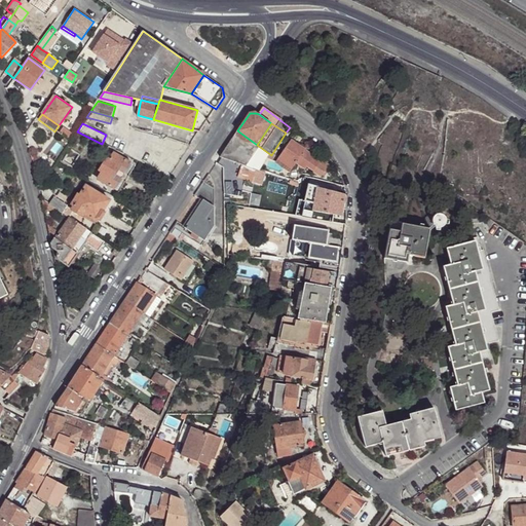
[(67,141),(72,134),(63,127),(59,132),(61,134),(60,136),(67,141)]
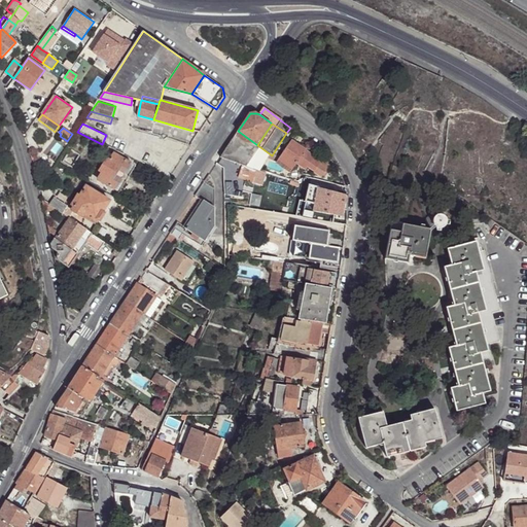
[(257,145),(238,131),(220,157),(225,160),(241,166),(247,169),(260,147),(257,145)]
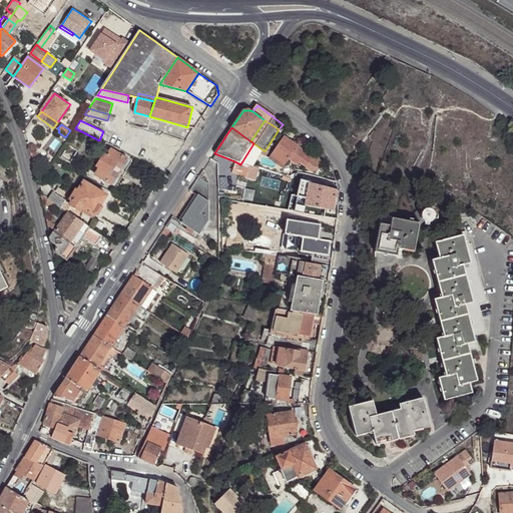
[(271,157),(284,167),(289,160),(298,167),(300,164),(306,169),(312,160),(306,156),(307,155),(298,148),(298,147),(285,138),(271,157)]
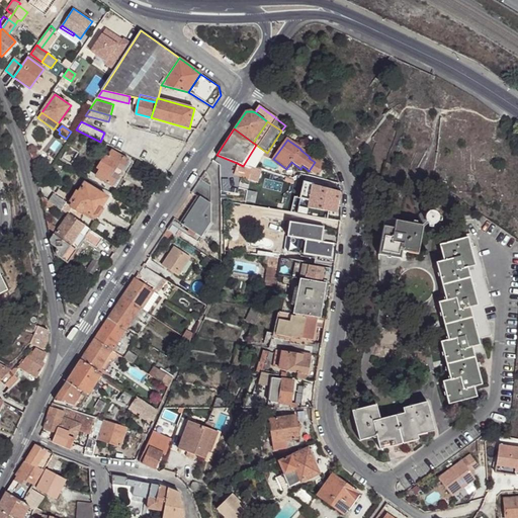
[(267,153),(256,145),(243,166),(251,168),(256,170),(267,153)]
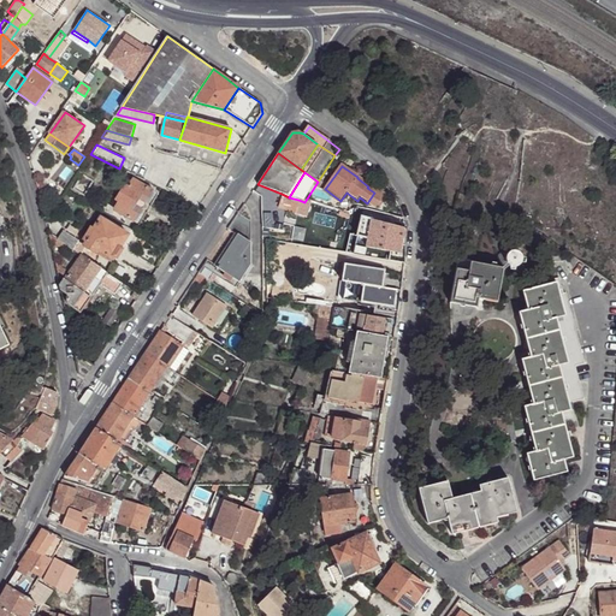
[(144,181),(132,175),(130,179),(132,181),(142,185),(144,181)]
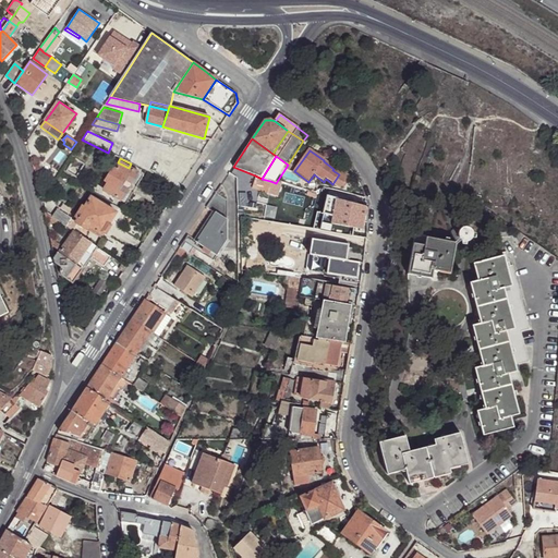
[(129,168),(120,164),(116,170),(113,169),(106,181),(109,183),(105,190),(122,202),(140,173),(129,168)]
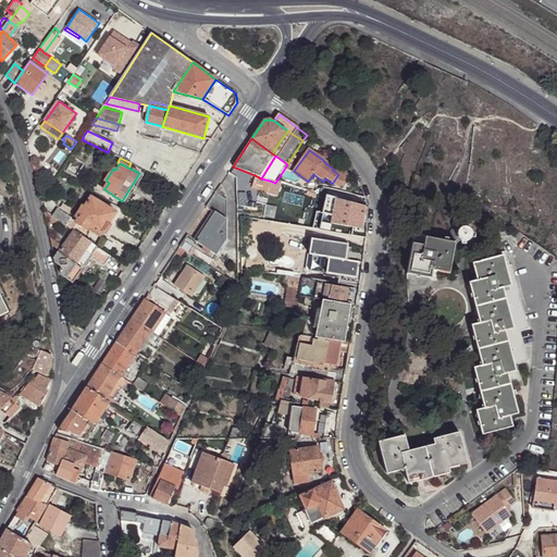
[(160,176),(178,185),(184,175),(164,165),(160,176)]
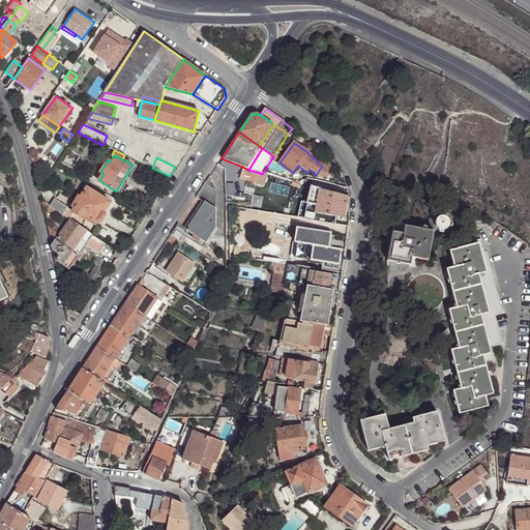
[(292,175),(293,173),(280,163),(277,165),(292,175)]
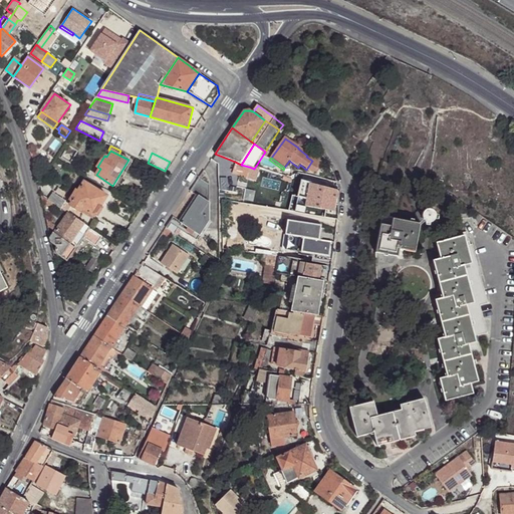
[(241,165),(235,162),(233,166),(240,169),(248,171),(249,167),(241,165)]
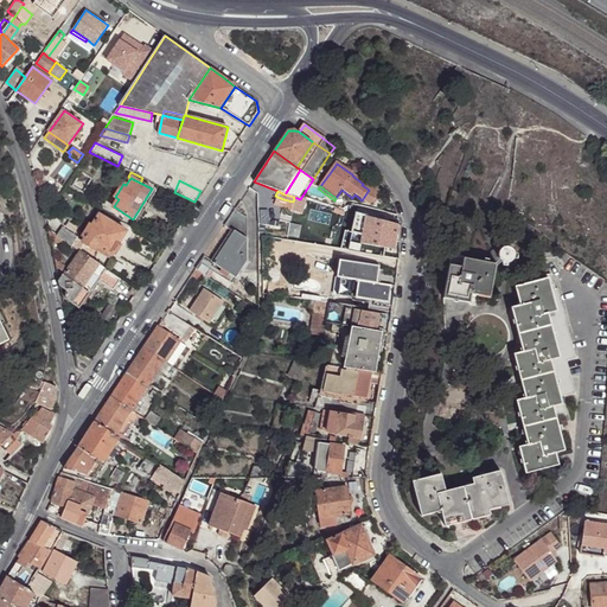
[(295,206),(296,203),(293,202),(283,199),(275,196),(272,206),(289,211),(292,205),(295,206)]
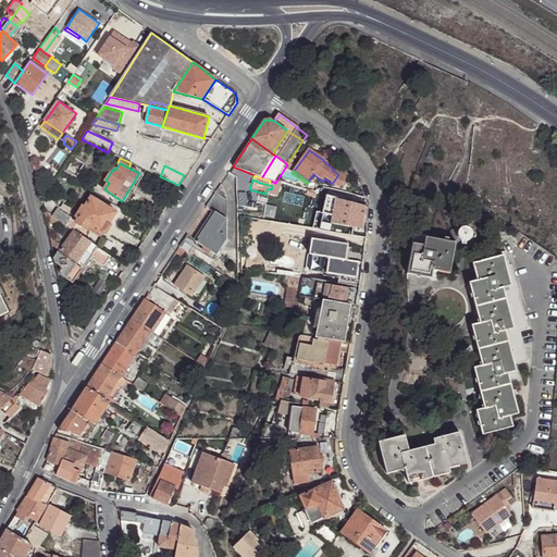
[(330,217),(331,217),(351,221),(356,200),(334,196),(330,217)]
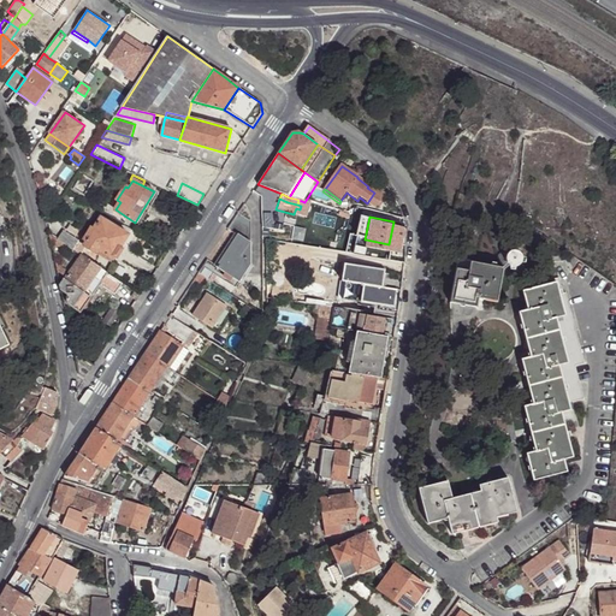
[(101,218),(86,242),(83,244),(95,253),(98,249),(112,259),(128,235),(101,218)]
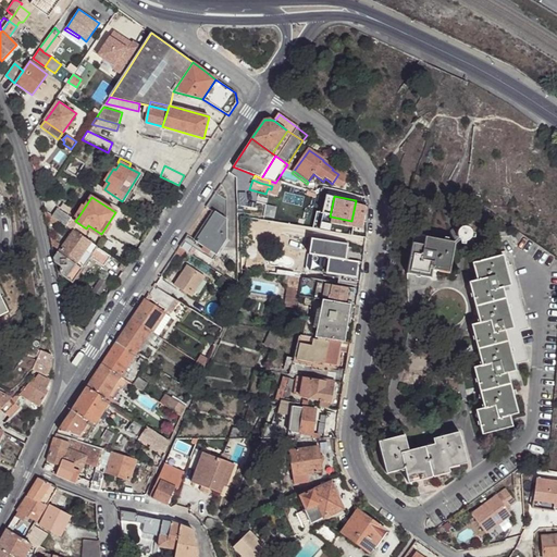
[(57,208),(51,215),(59,222),(66,226),(72,219),(70,217),(57,208)]
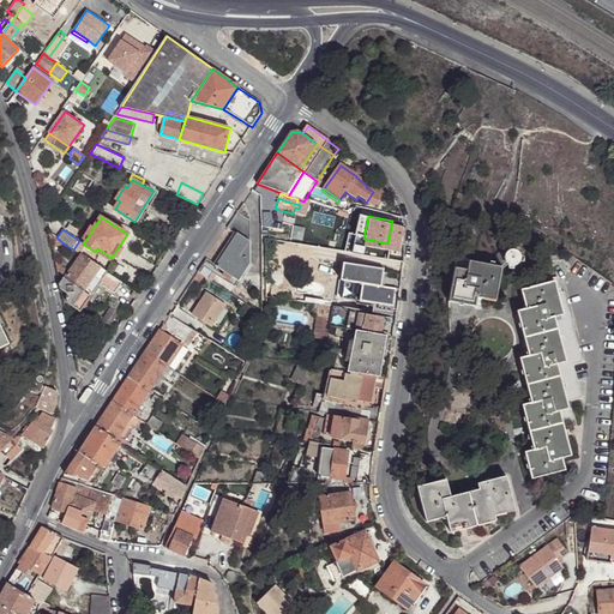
[(56,238),(48,232),(52,246),(65,245),(56,238)]
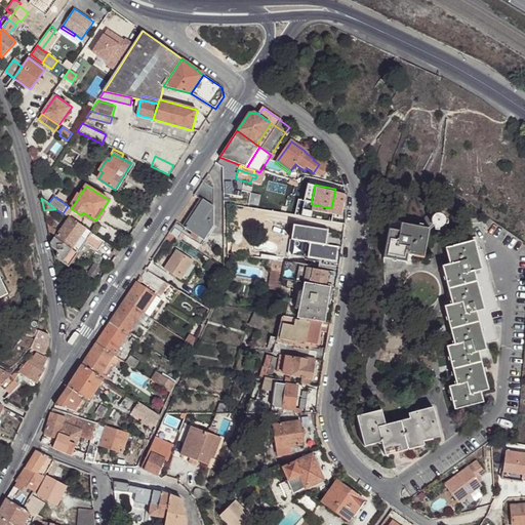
[(202,201),(185,229),(186,229),(204,242),(214,226),(213,208),(202,201)]
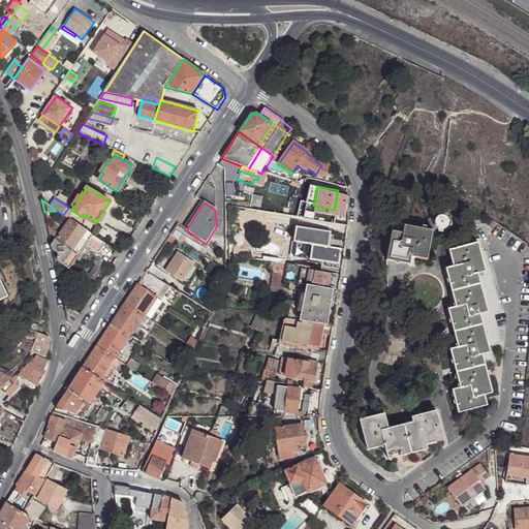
[(299,219),(310,221),(314,206),(313,206),(302,204),(299,219)]
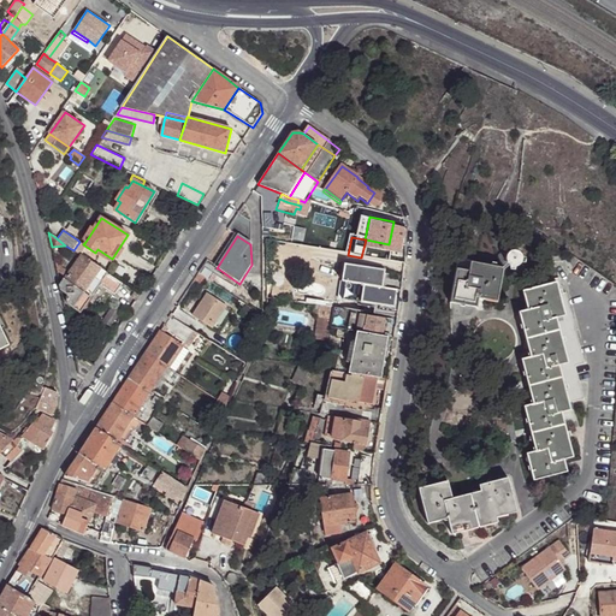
[(520,254),(516,252),(511,252),(508,254),(507,258),(507,262),(508,264),(511,267),(515,267),(519,266),(521,262),(522,258),(520,254)]
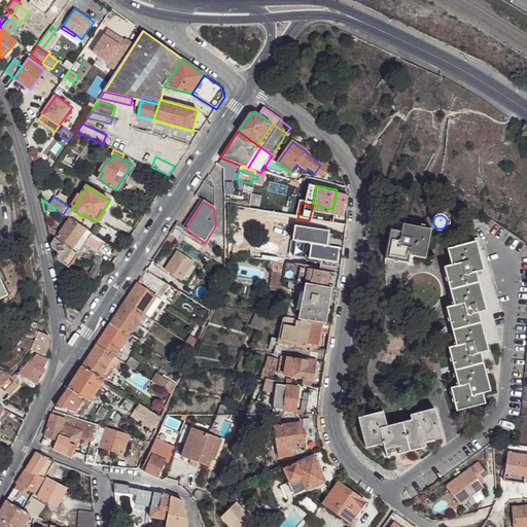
[(71,252),(78,240),(85,230),(69,218),(50,245),(51,248),(58,252),(57,254),(57,257),(59,260),(68,268),(76,255),(71,252)]
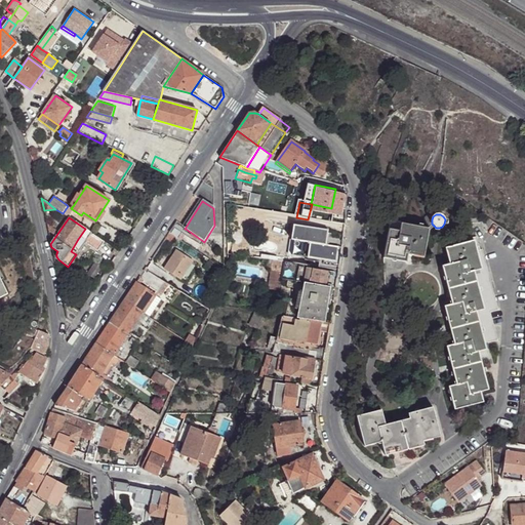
[(400,232),(402,224),(391,221),(390,231),(400,232)]
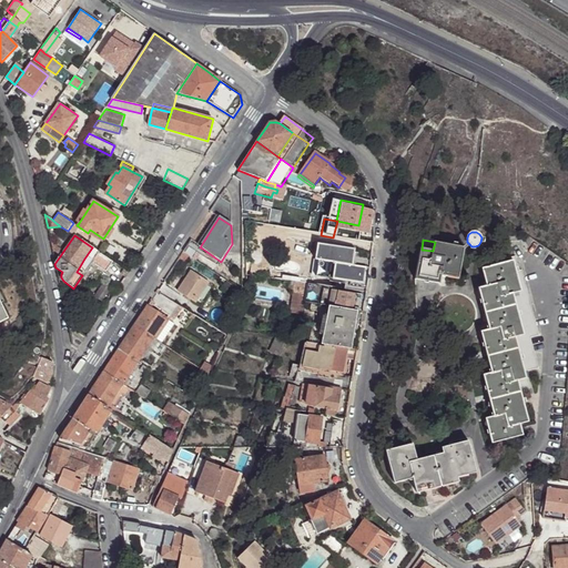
[(50,242),(52,251),(58,254),(61,249),(50,242)]
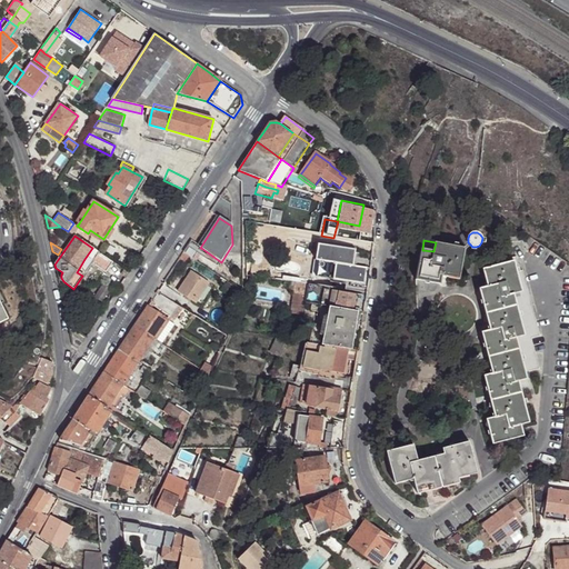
[(200,248),(190,242),(183,252),(193,260),(197,253),(201,248),(200,248)]
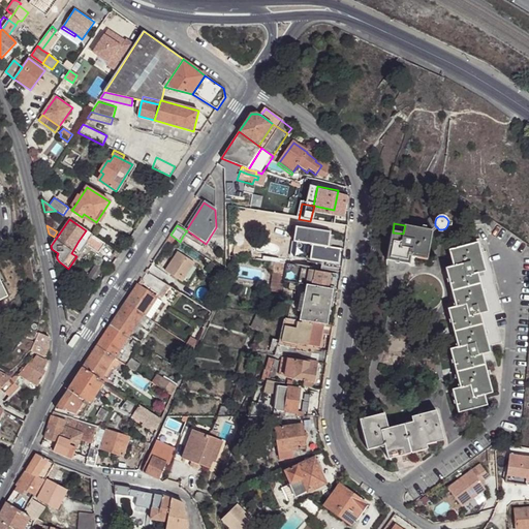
[(296,241),(329,246),(331,230),(294,225),(292,241),(296,241)]
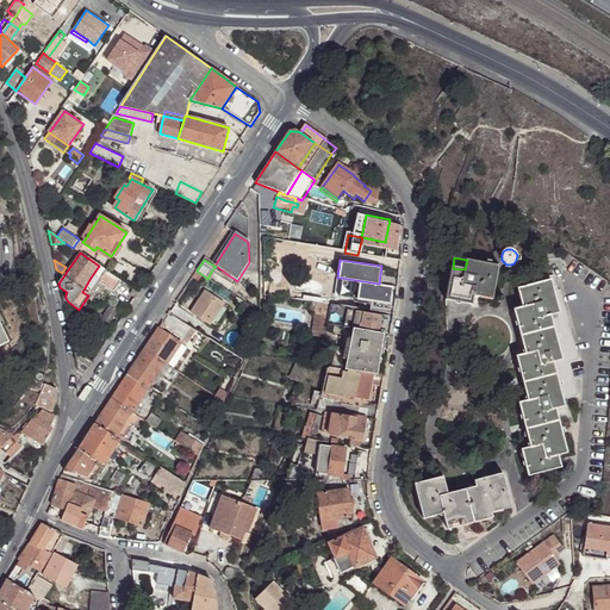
[(499,266),(467,260),(465,269),(453,268),(448,290),(446,302),(461,304),(472,306),(474,297),(493,300),(499,266)]
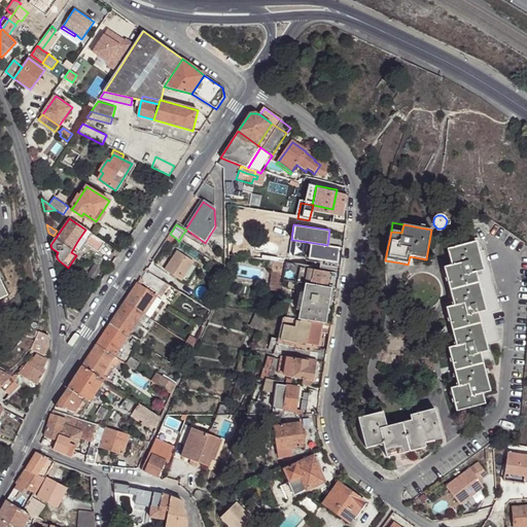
[(84,244),(92,233),(85,230),(78,240),(84,244)]
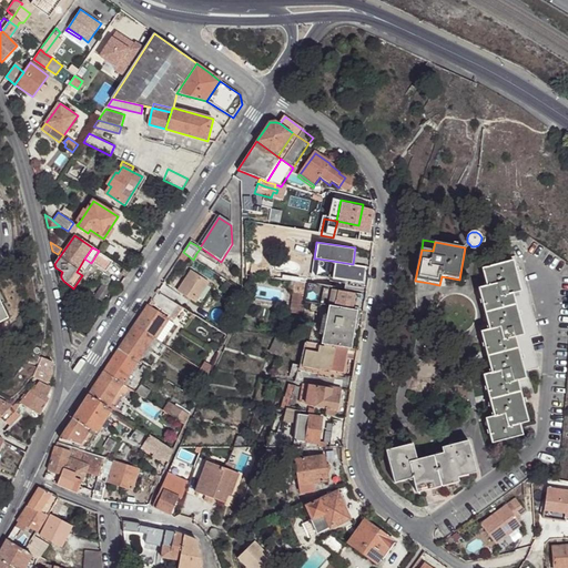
[(525,373),(529,372),(539,369),(530,338),(539,335),(523,271),(520,271),(517,257),(483,266),(483,270),(514,262),(523,292),(514,294),(516,304),(525,335),(516,337),(518,348),(525,373)]
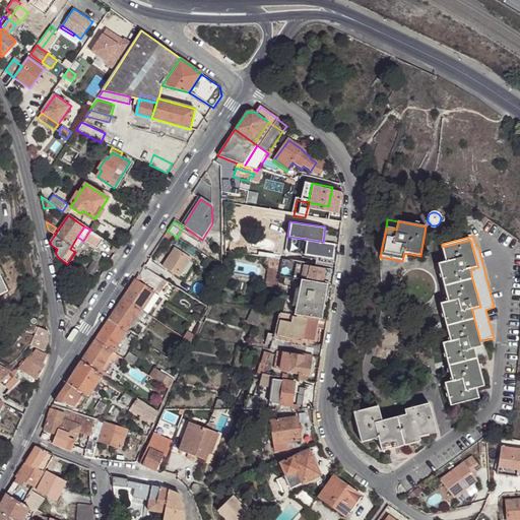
[(323,242),(290,237),(288,253),(316,257),(333,259),(336,244),(323,242)]
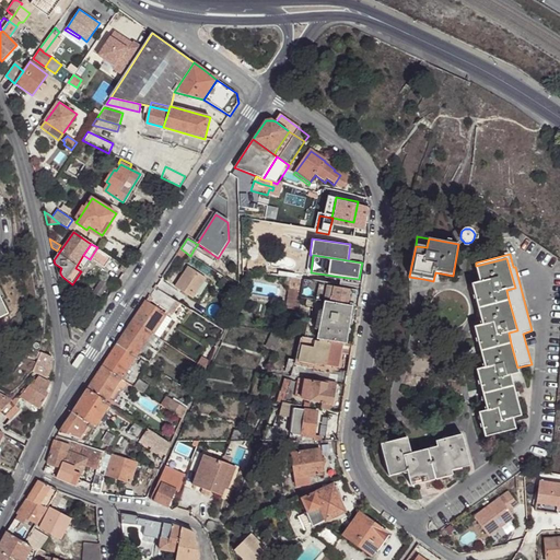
[(506,258),(476,266),(481,282),(473,284),(479,308),(509,300),(506,290),(515,288),(506,258)]
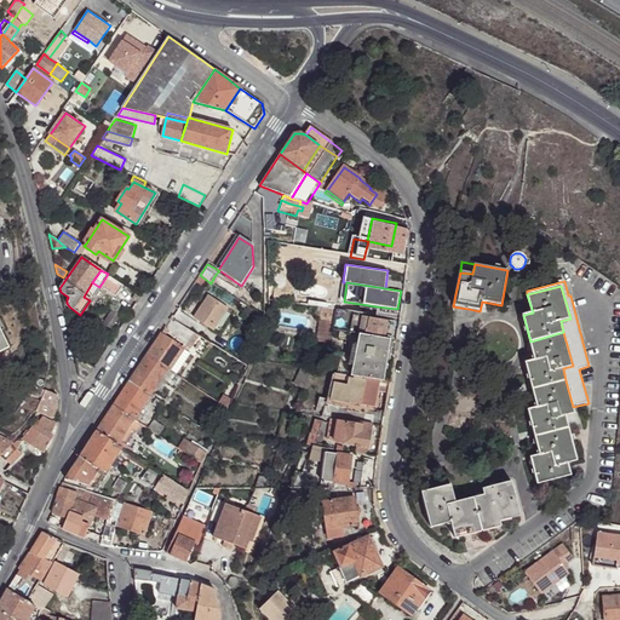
[(193,317),(213,331),(228,308),(207,294),(193,317)]
